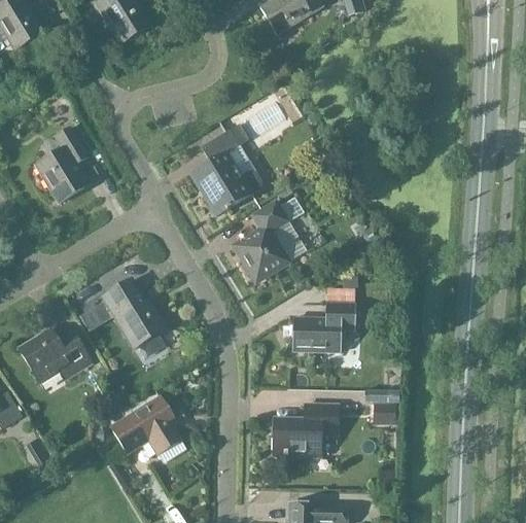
[(0,0),(0,24),(14,47),(43,30),(25,0),(0,0)]
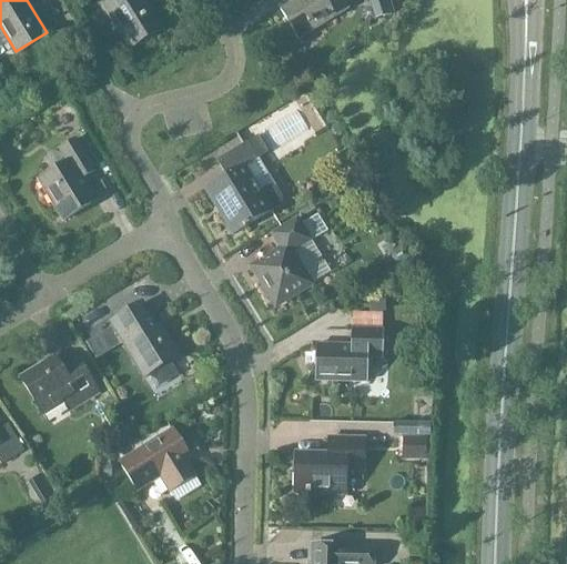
[(128,43),(162,23),(148,0),(102,0),(101,1),(128,43)]
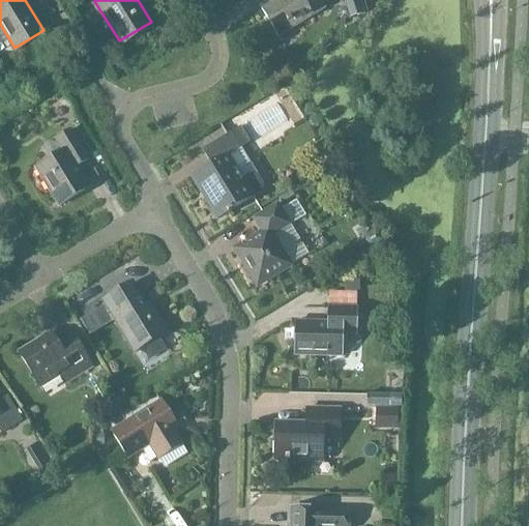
[(267,0),(260,5),(274,27),(290,17),(294,23),(324,4),(322,0),(267,0)]
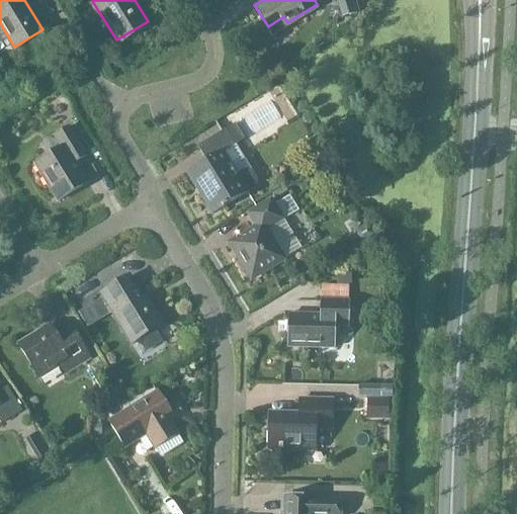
[(57,198),(88,179),(75,159),(86,153),(68,123),(53,133),(61,146),(34,162),(57,198)]
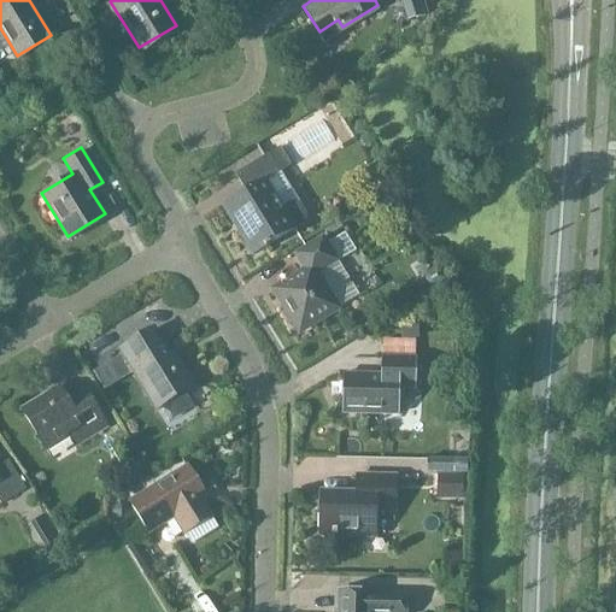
[(291,200),(282,205),(265,178),(280,169),(268,151),(235,171),(246,188),(223,202),(254,252),(267,245),(268,246),(273,242),(271,241),(304,221),(306,218),(308,215),(306,210),(301,202),(299,200),(295,199),(291,200)]
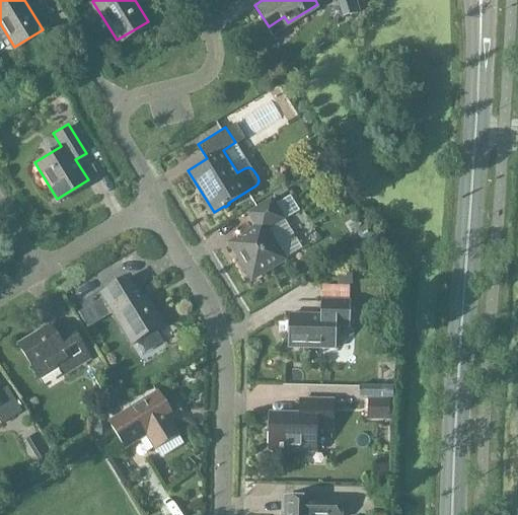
[(291,195),(277,204),(273,196),(248,211),(257,225),(232,241),(253,275),(302,244),(285,216),(299,207),(291,195)]
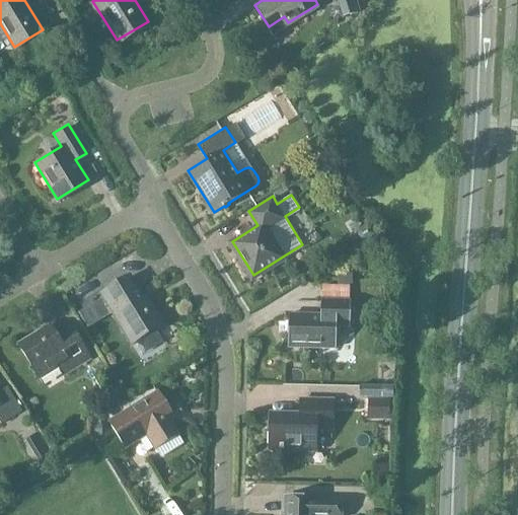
[(130,342),(163,321),(153,304),(150,306),(130,273),(99,291),(130,342)]
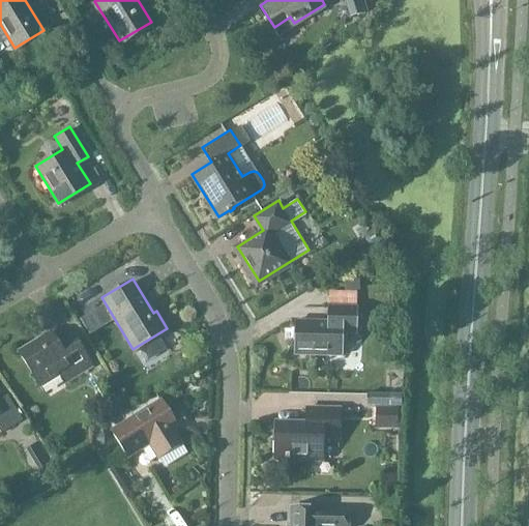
[(357,330),(358,304),(328,304),(328,319),(296,318),(295,319),(295,351),(344,352),(345,330),(357,330)]
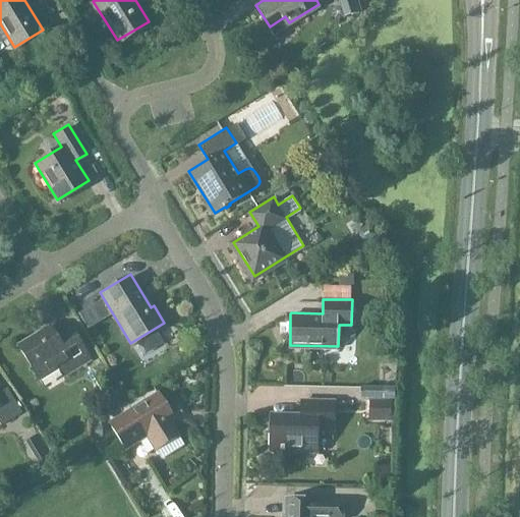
[(92,304),(79,311),(89,327),(101,320),(92,304)]
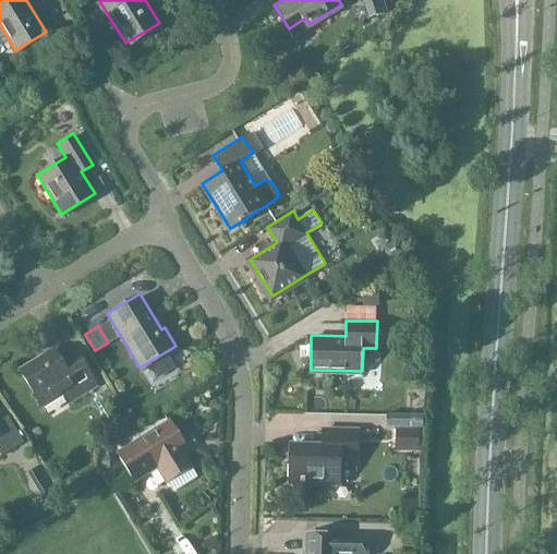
[(19,369),(43,408),(63,396),(67,400),(96,383),(76,352),(61,361),(56,352),(45,359),(41,354),(19,369)]
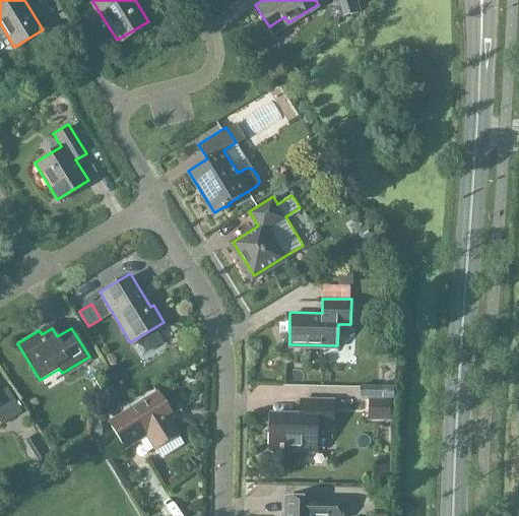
[(374,400),(393,401),(394,384),(375,383),(374,400)]
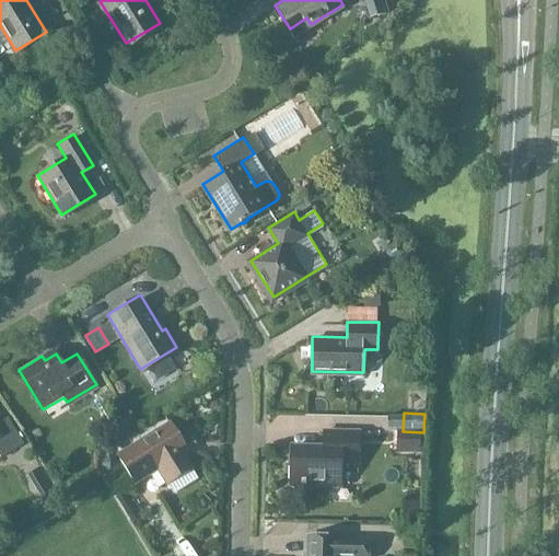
[(0,454),(22,440),(7,416),(0,419),(0,454)]
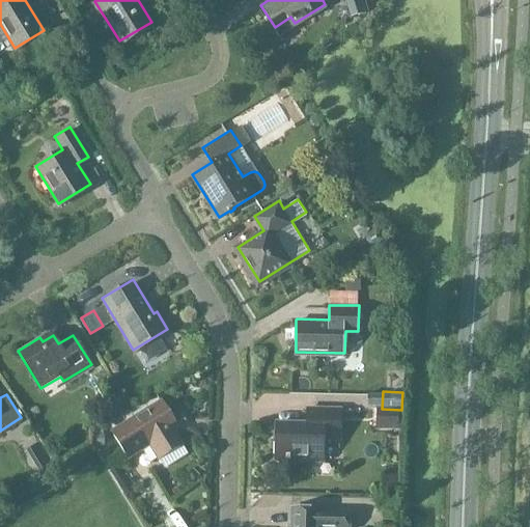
[(158,456),(183,441),(173,426),(177,424),(161,397),(111,428),(128,455),(149,443),(158,456)]
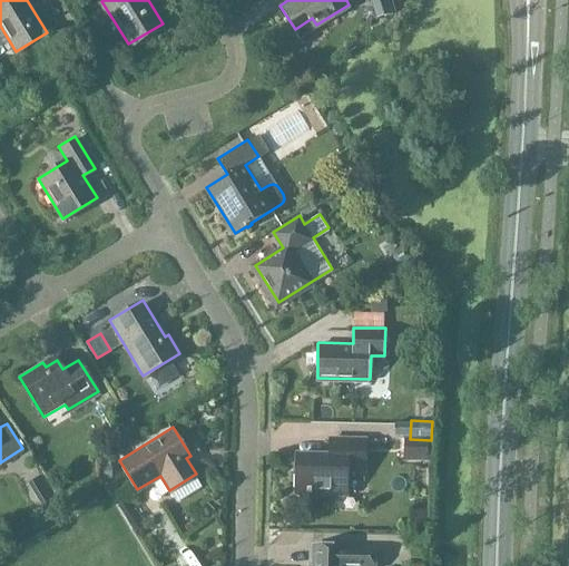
[(297,493),(350,493),(350,470),(368,470),(369,438),(331,438),(331,454),(300,452),(297,493)]
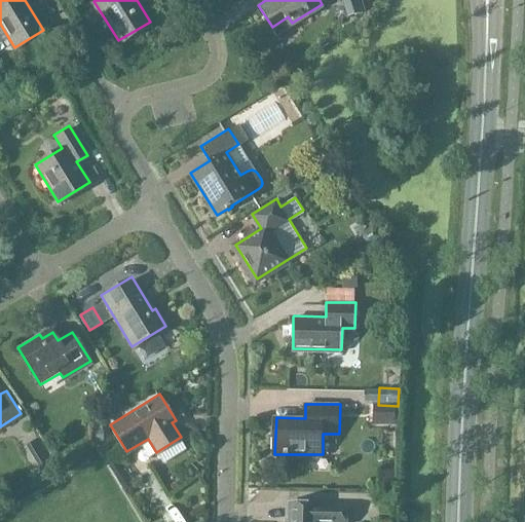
[(396,471),(396,455),(383,456),(383,472),(396,471)]
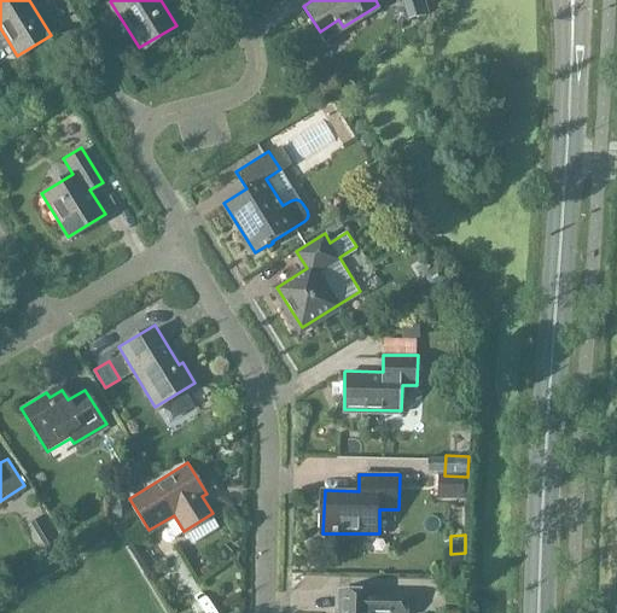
[(406,612),(407,591),(336,591),(336,612),(406,612)]
